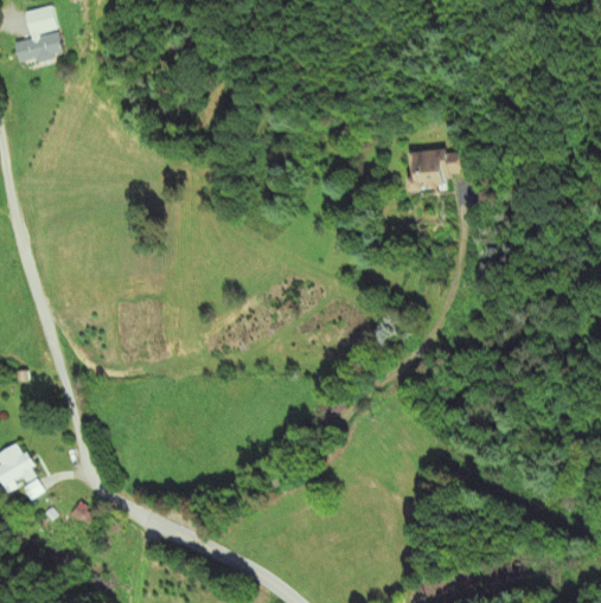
[(27,11),(33,38),(16,42),(19,62),(36,58),(37,63),(55,59),(53,53),(65,51),(61,30),(56,5),(27,11)]
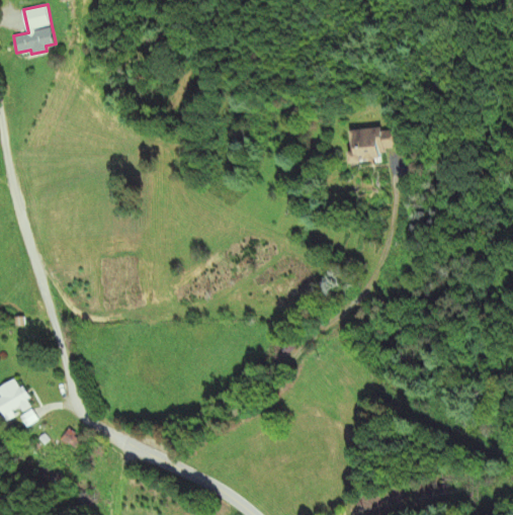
[(351,131),(353,162),(383,160),(383,148),(399,148),(398,127),(351,131)]
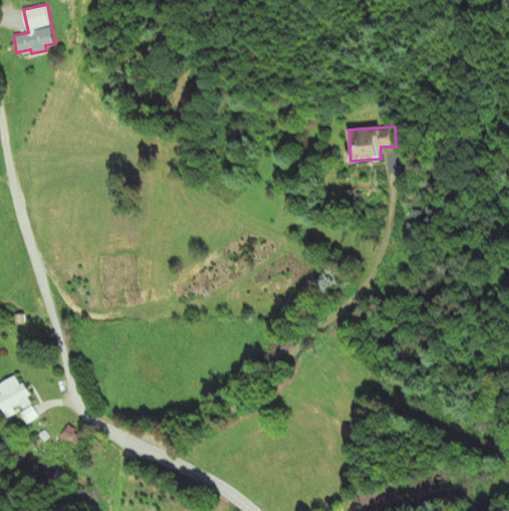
[(0,410),(4,418),(16,411),(16,410),(30,403),(14,374),(0,381),(0,410)]
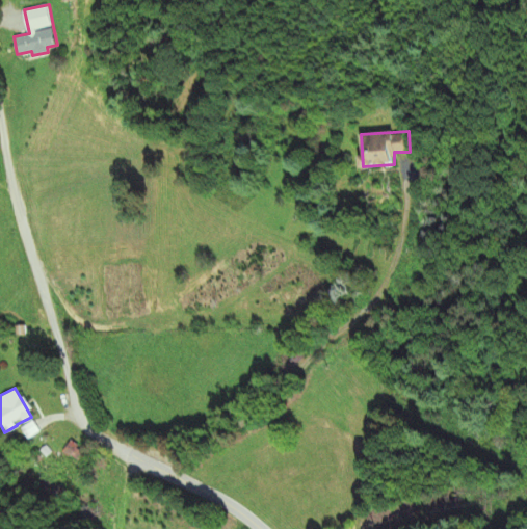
[(36,429),(30,419),(17,427),(24,438),(36,429)]
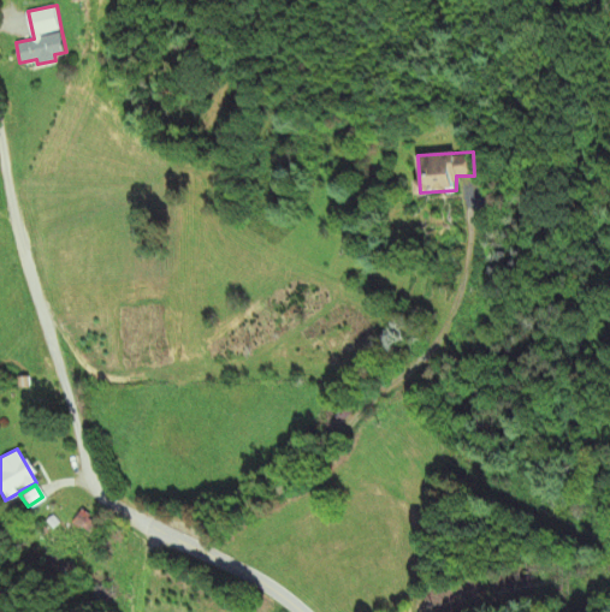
[(88,545),(101,529),(80,510),(66,526),(88,545)]
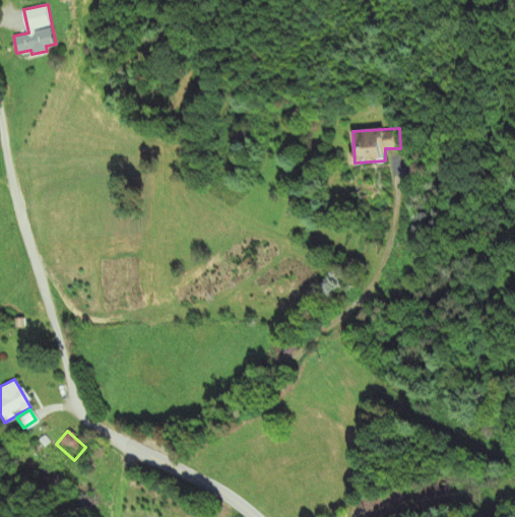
All buildings are outlined.
